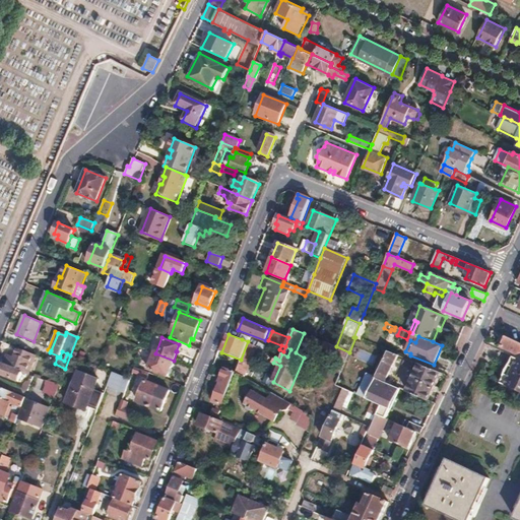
[(519,343),(507,337),(502,347),(519,355),(519,343)]
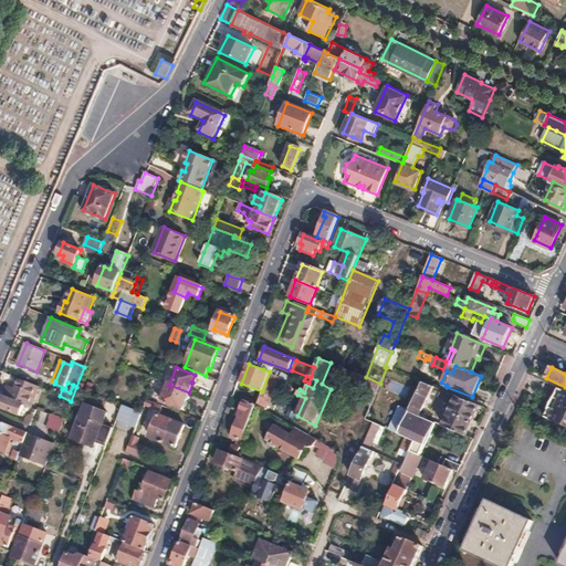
[(343,373),(339,381),(345,384),(350,371),(344,368),(343,373)]
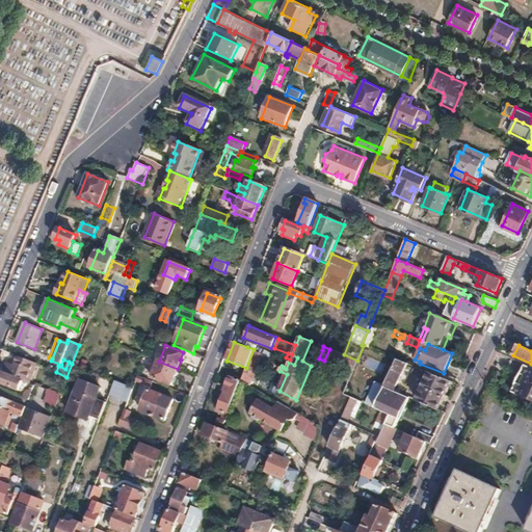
[(241,380),(240,381),(249,387),(263,355),(254,349),(246,368),(241,380)]
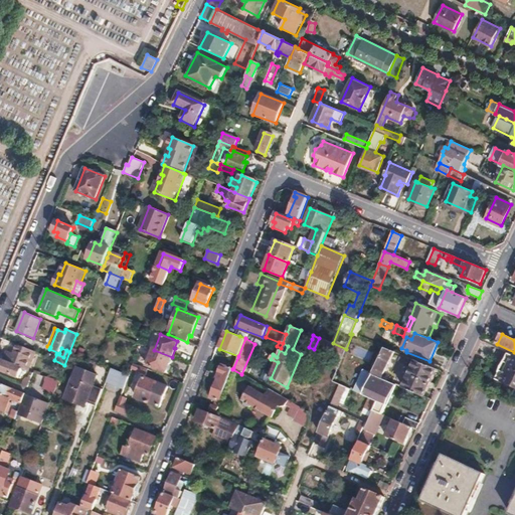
[(319,338),(314,349),(334,357),(330,367),(337,370),(346,349),(333,343),(319,338)]
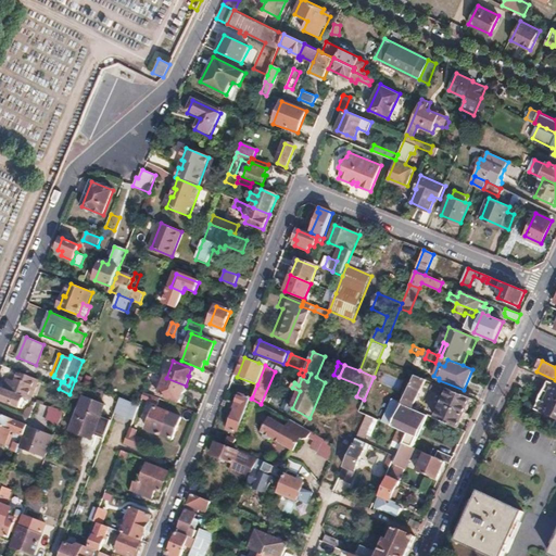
[(0,388),(0,400),(20,408),(24,399),(36,403),(45,405),(49,390),(37,386),(39,381),(13,370),(4,390),(0,388)]
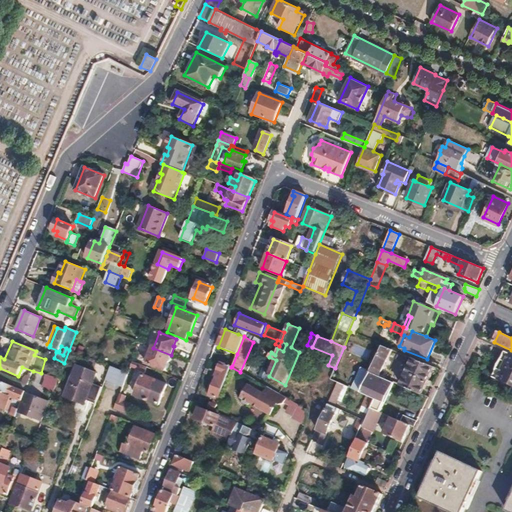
[(382,346),(369,372),(374,375),(378,376),(392,349),(382,346)]
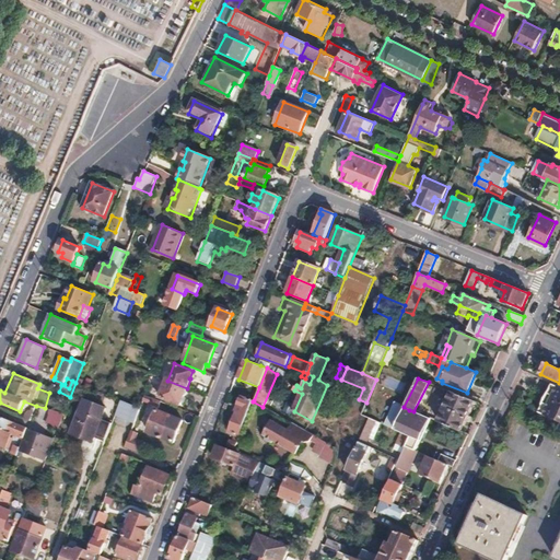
[(287,380),(284,387),(293,392),(294,391),(296,385),(287,380)]
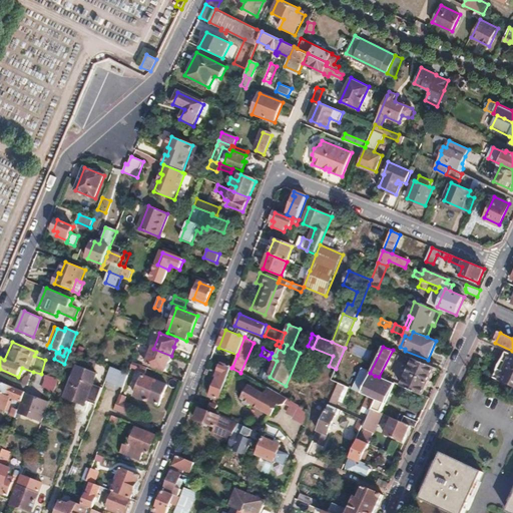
[(153,349),(146,364),(164,371),(167,364),(168,364),(171,356),(153,349)]
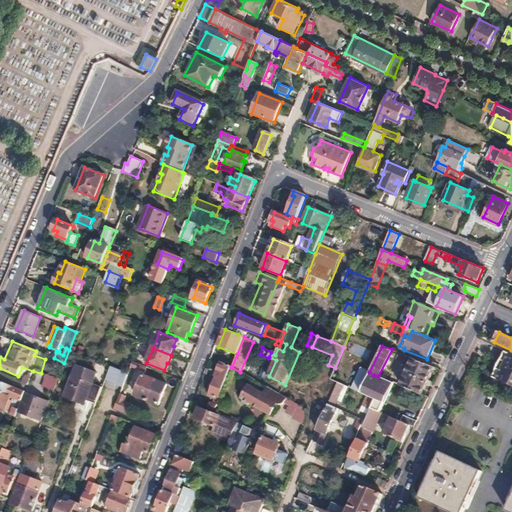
[(399,352),(396,358),(405,362),(407,356),(399,352)]
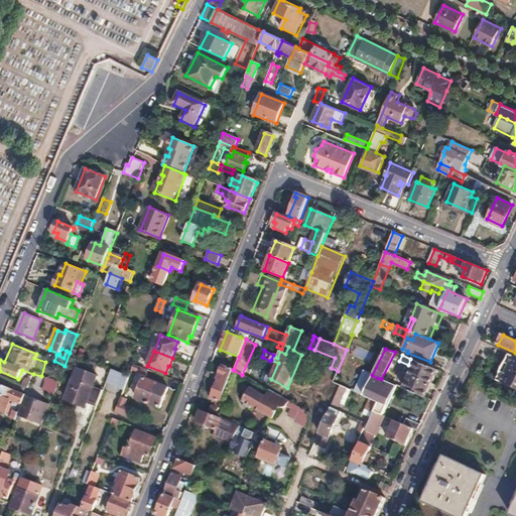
[(501,372),(497,381),(515,389),(515,357),(509,355),(505,364),(509,366),(505,374),(501,372)]
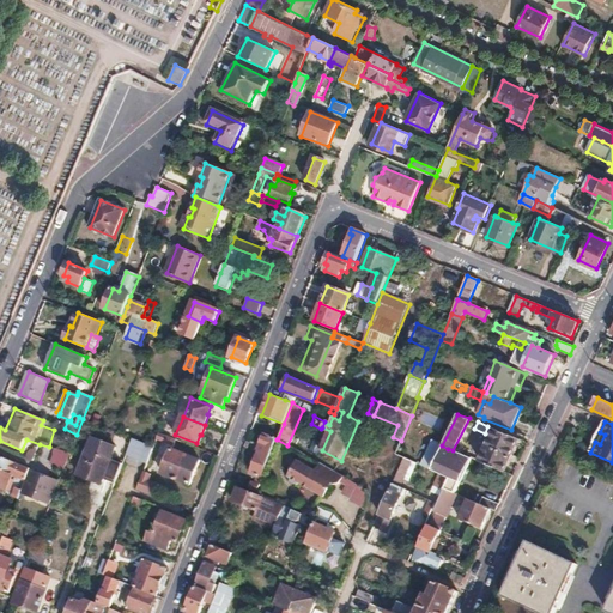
[(496,429),(480,462),(507,473),(521,439),(496,429)]
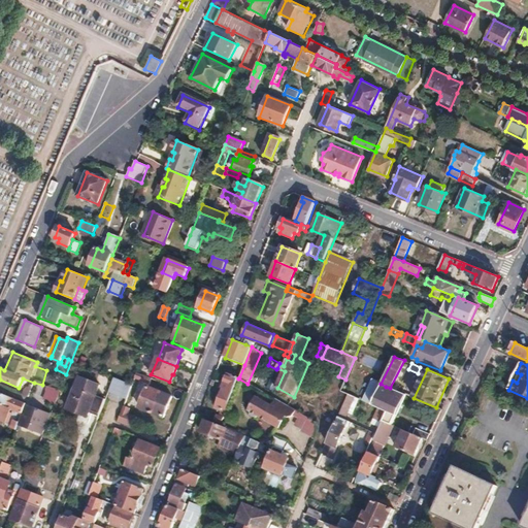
[(123,411),(120,422),(133,427),(137,417),(127,413),(140,381),(150,385),(152,378),(137,372),(132,385),(126,399),(122,410),(123,411)]
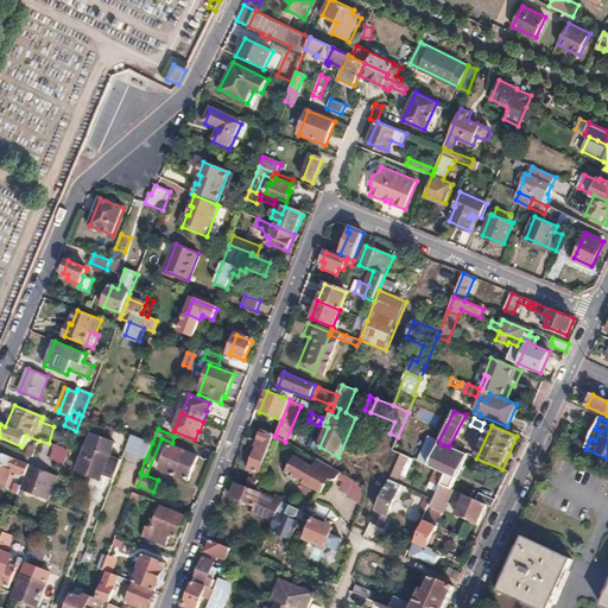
[(253,473),(248,486),(254,488),(273,442),(271,441),(272,436),(271,436),(268,435),(263,432),(255,449),(258,450),(249,472),(253,473)]
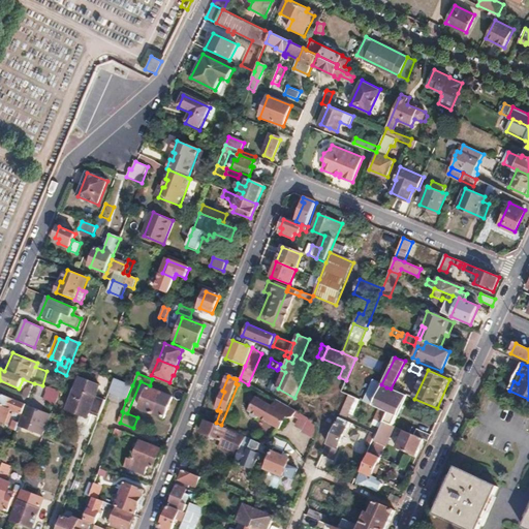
[(114,378),(105,400),(116,403),(118,397),(126,400),(132,385),(114,378)]
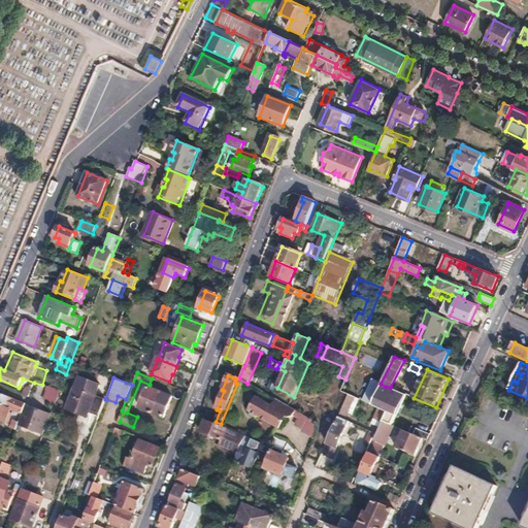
[(78,378),(67,408),(87,417),(90,410),(100,414),(105,400),(95,396),(99,387),(78,378)]
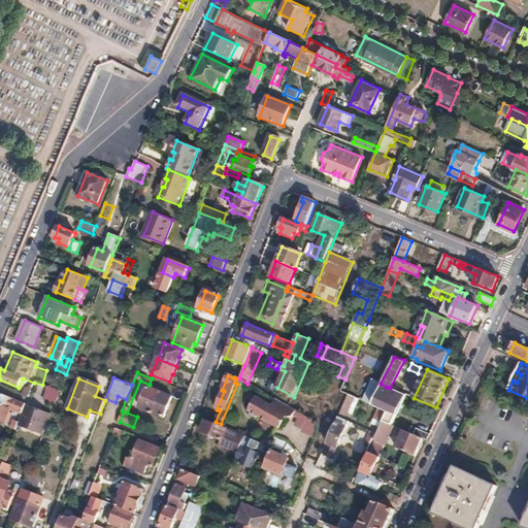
[(258,382),(255,387),(264,393),(267,388),(258,382)]
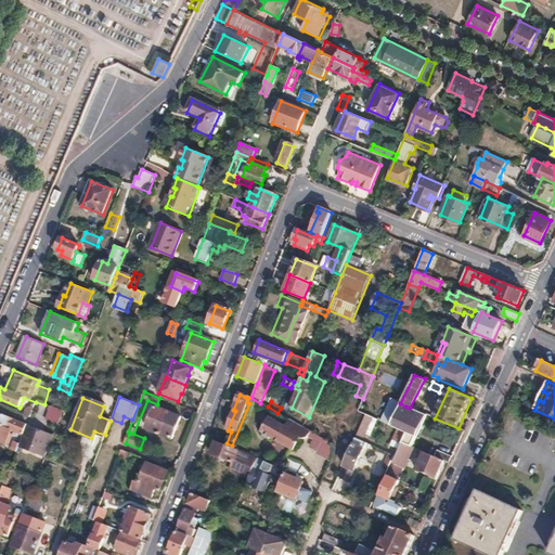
[(362,402),(358,411),(365,414),(370,416),(371,416),(375,408),(362,402)]
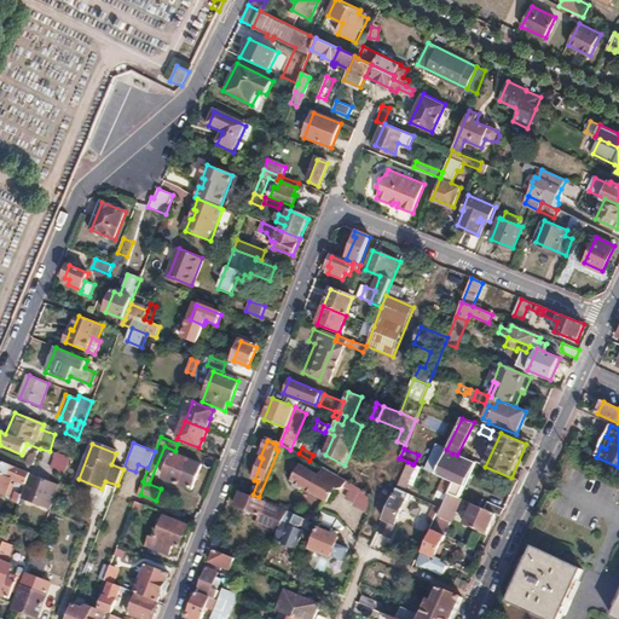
[(32,451),(27,463),(33,466),(38,455),(32,451)]
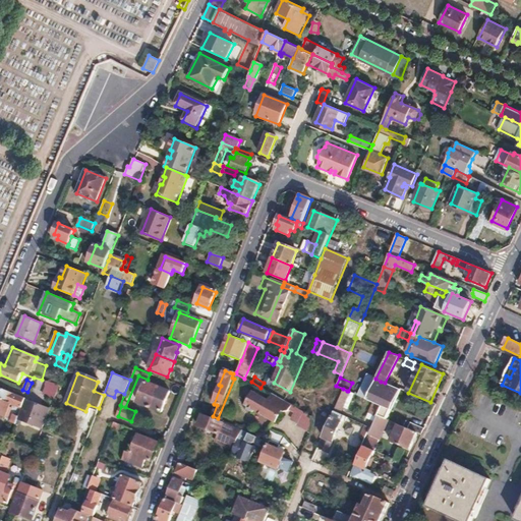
[(49,382),(44,397),(53,401),(59,385),(49,382)]
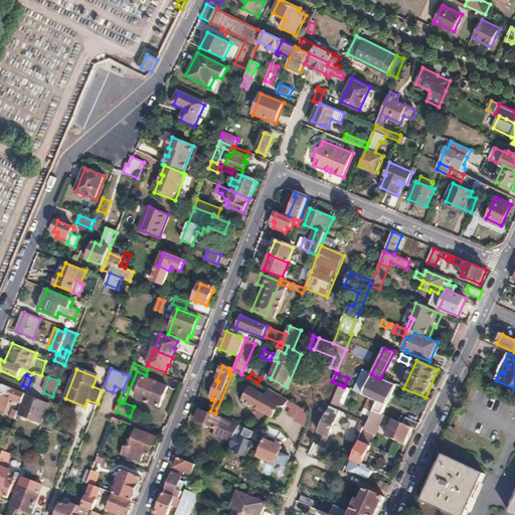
[(376,377),(368,397),(368,398),(376,401),(373,410),(381,414),(394,384),(380,378),(376,377)]
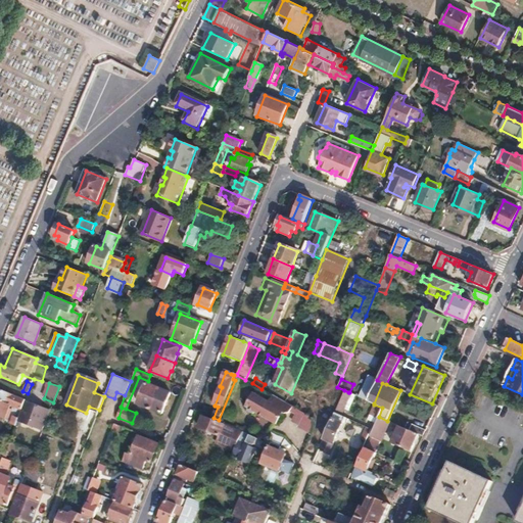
[(147,384),(139,403),(164,414),(172,393),(147,384)]
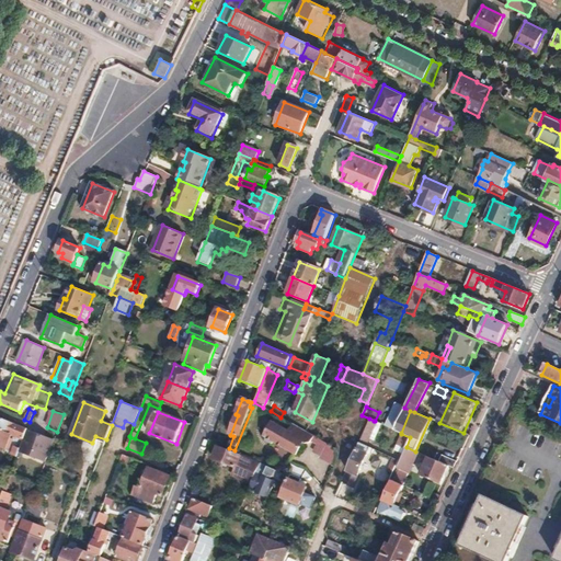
[(0,418),(0,446),(6,448),(8,443),(11,444),(13,441),(10,439),(12,434),(19,437),(11,455),(16,457),(18,453),(26,431),(27,428),(0,418)]
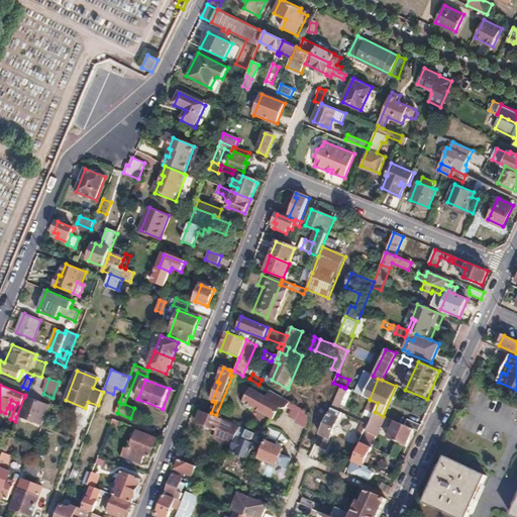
[(336,397),(332,409),(337,411),(341,400),(339,399),(344,388),(340,386),(335,397),(336,397)]
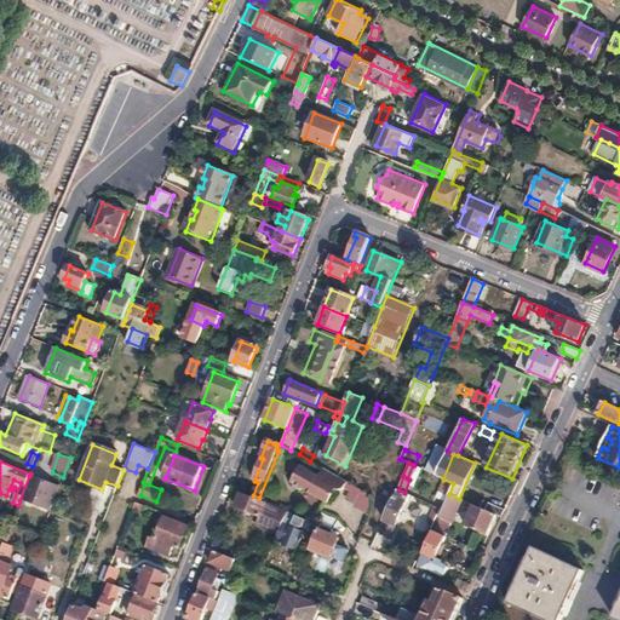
[(302,466),(293,482),(296,488),(302,492),(305,491),(329,504),(336,494),(334,494),(337,489),(340,491),(344,489),(349,482),(325,469),(320,477),(302,466)]
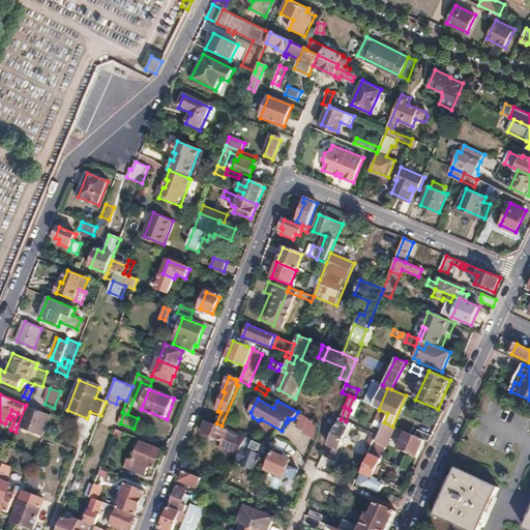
[(25,407),(17,428),(42,438),(42,437),(51,417),(25,407)]
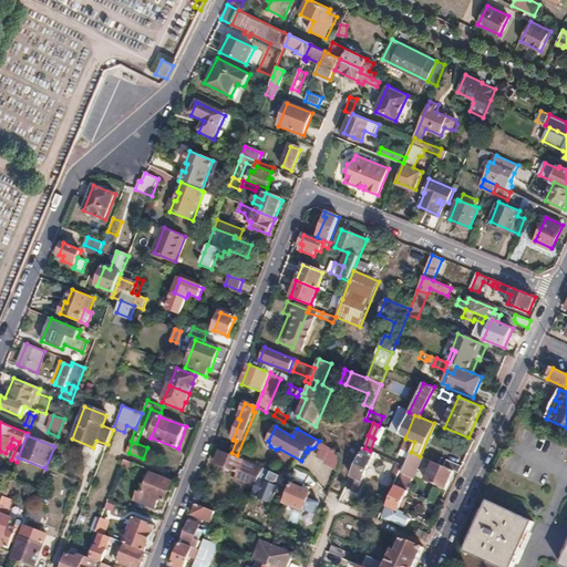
[(404,474),(399,486),(408,491),(422,457),(420,456),(411,452),(414,442),(405,439),(400,453),(409,456),(402,473),(404,474)]
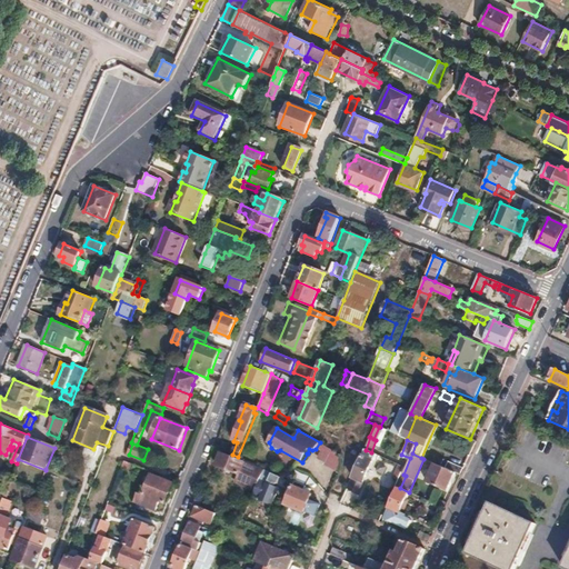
[(320,442),(316,449),(329,456),(332,450),(320,442)]
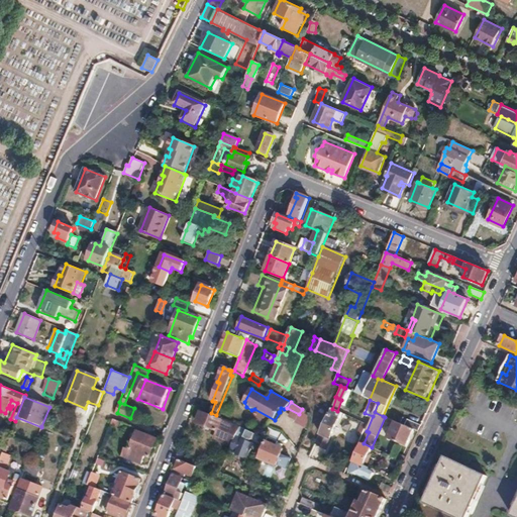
[(331,408),(319,433),(330,438),(341,413),(337,411),(332,409),(331,408)]
